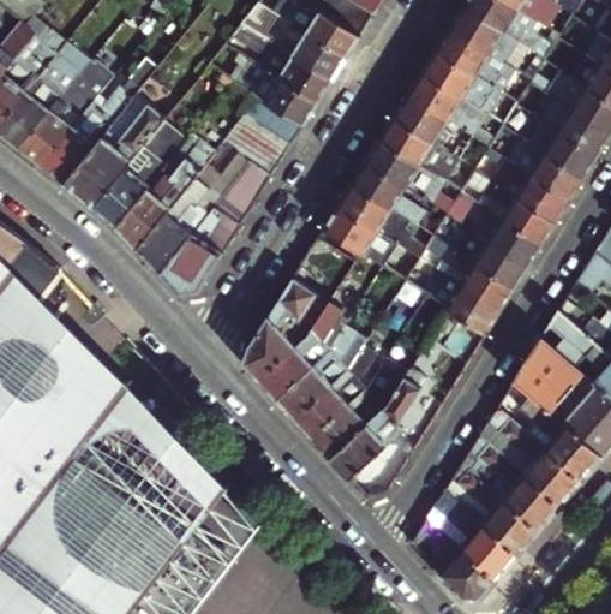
[(24,25),(34,15),(45,3),(42,0),(0,0),(0,4),(22,23),(24,25)]
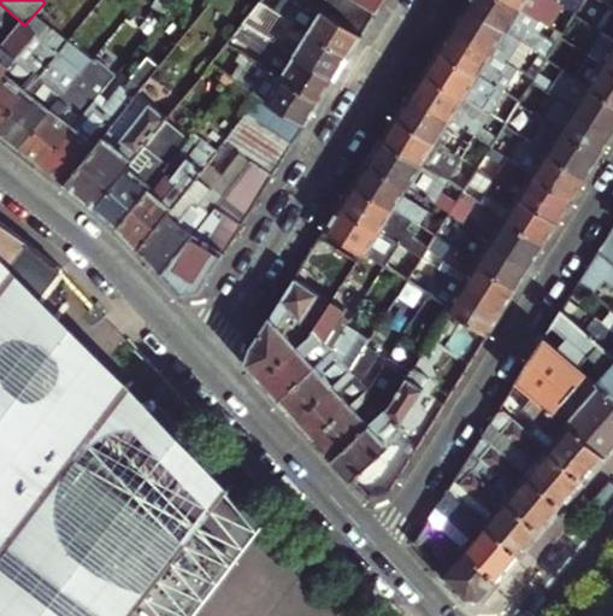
[(347,58),(360,36),(304,0),(280,0),(273,11),(347,58)]
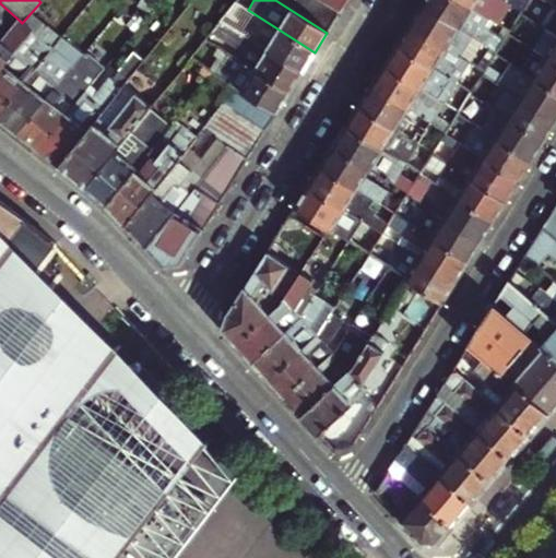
[(275,0),(327,33),(341,11),(322,0),(275,0)]
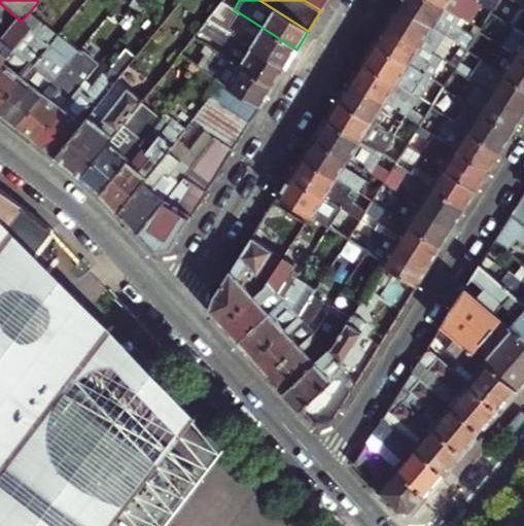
[(304,0),(321,10),(326,0),(304,0)]
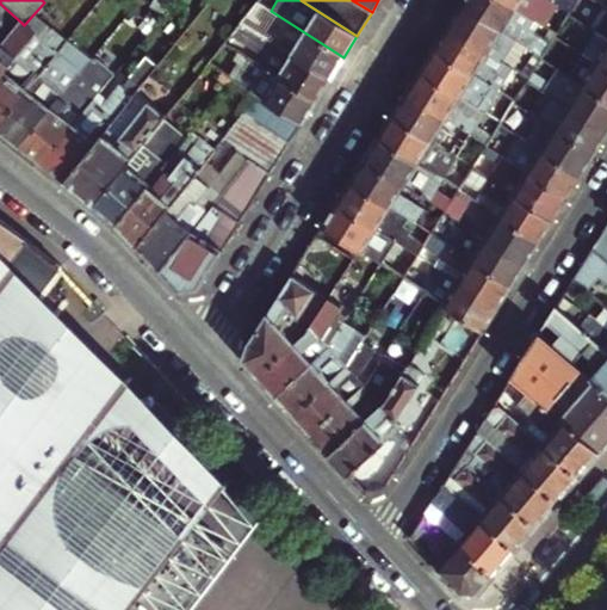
[(531,32),(537,23),(500,0),(463,0),(460,5),(524,44),(538,54),(546,41),(531,32)]
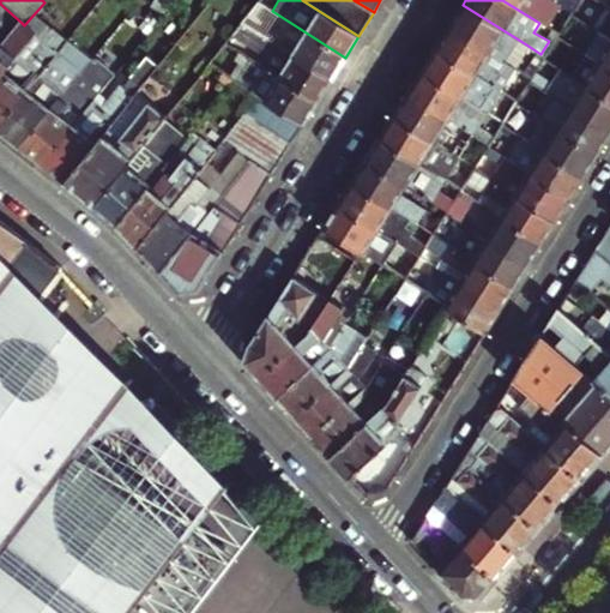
[(550,11),(532,0),(502,0),(539,23),(542,24),(550,11)]
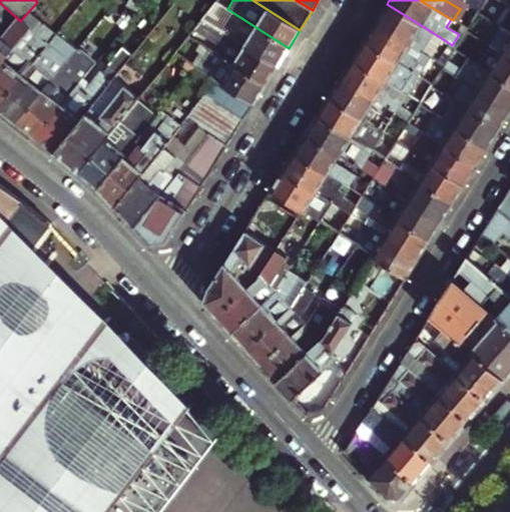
[(465,2),(461,0),(445,0),(460,9),(465,2)]
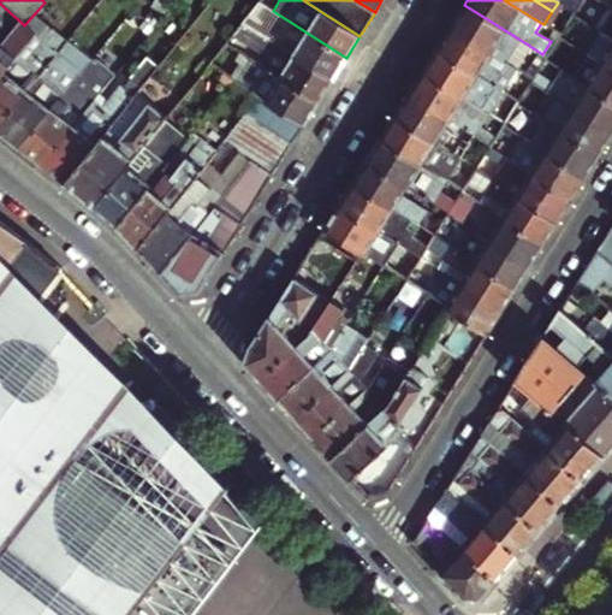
[(553,0),(558,3),(574,13),(580,4),(581,0),(553,0)]
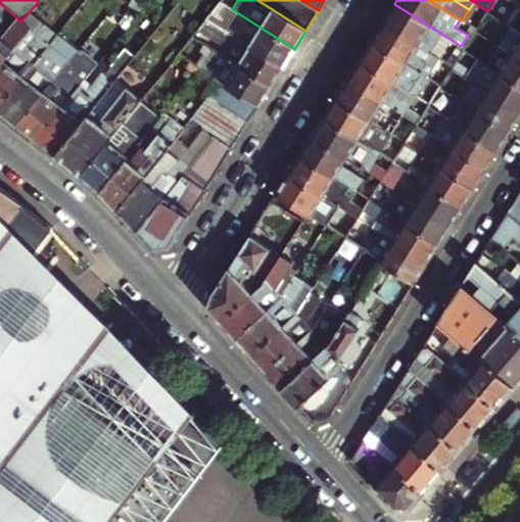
[(519,8),(512,3),(507,0),(506,0),(493,0),(492,3),(506,11),(504,13),(519,24),(519,8)]
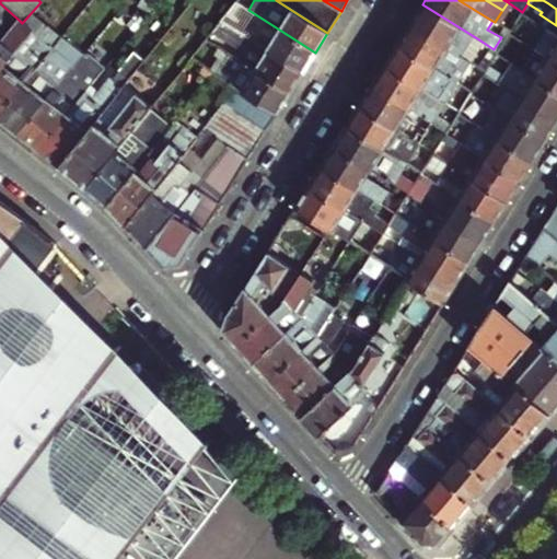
[(303,72),(315,53),(248,10),(235,2),(229,11),(250,24),(243,34),(303,72)]
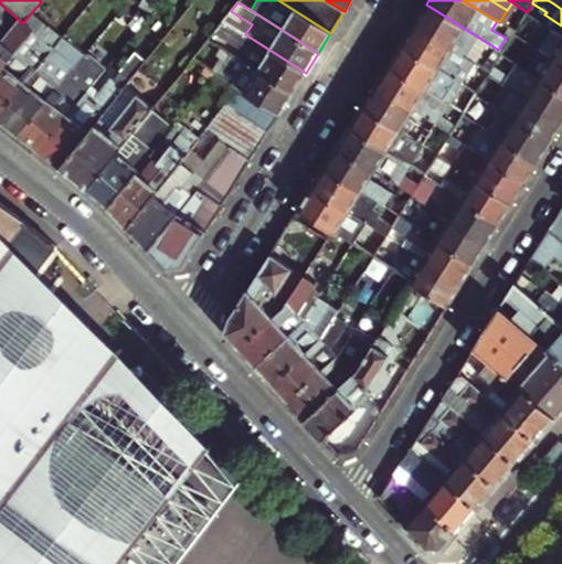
[(472,62),(485,41),(426,4),(413,25),(472,62)]
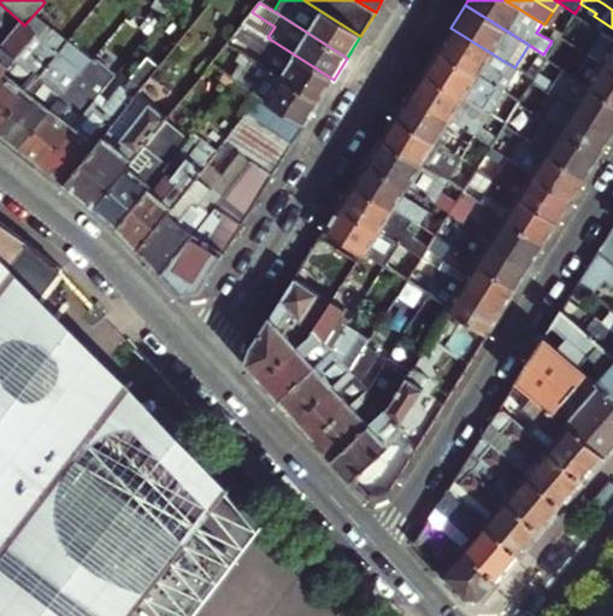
[(41,40),(51,29),(34,15),(24,25),(36,35),(35,36),(41,40)]
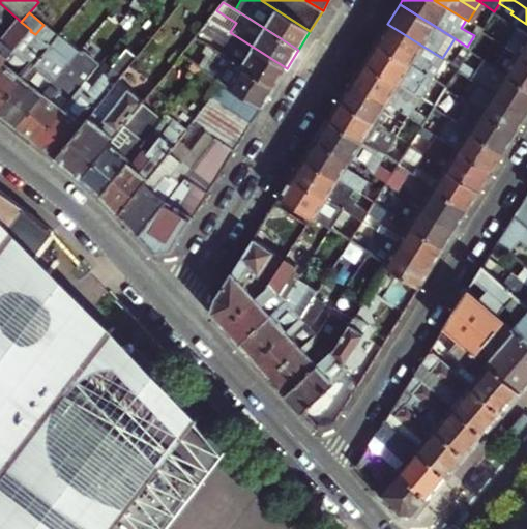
[(488,22),(501,30),(505,22),(493,13),(488,22)]
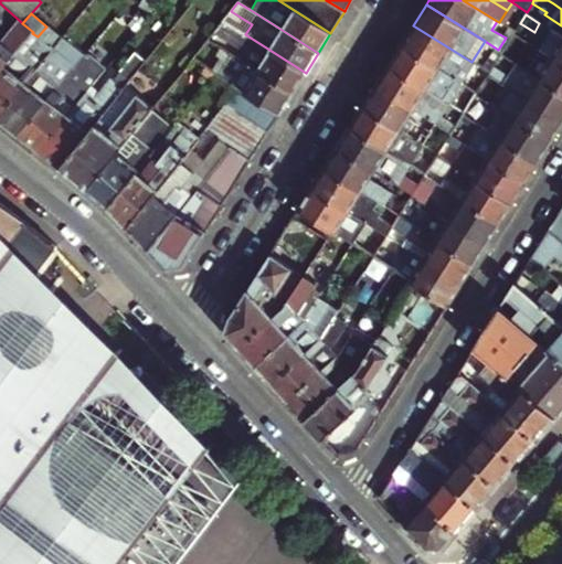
[(293,94),(306,73),(245,34),(223,20),(207,40),(240,61),(293,94)]
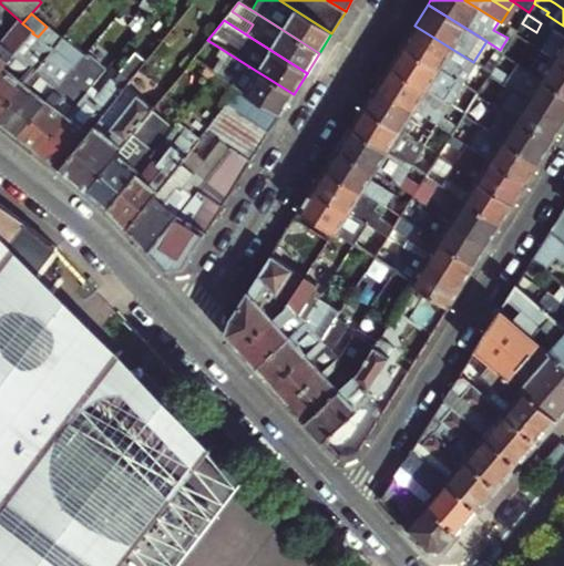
[(0,70),(32,33),(33,32),(22,23),(20,21),(0,43),(0,70)]
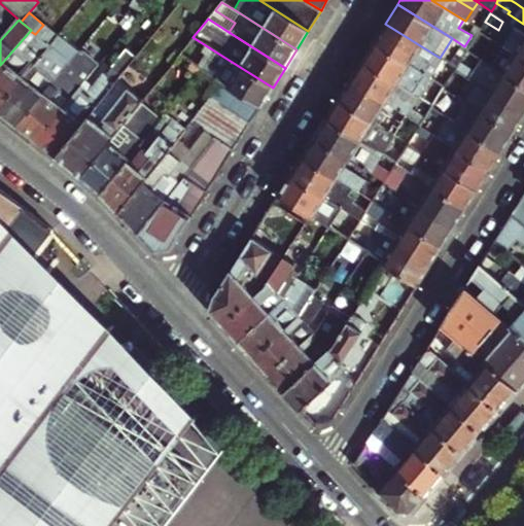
[(523,61),(523,35),(502,22),(498,30),(491,41),(501,47),(523,61)]
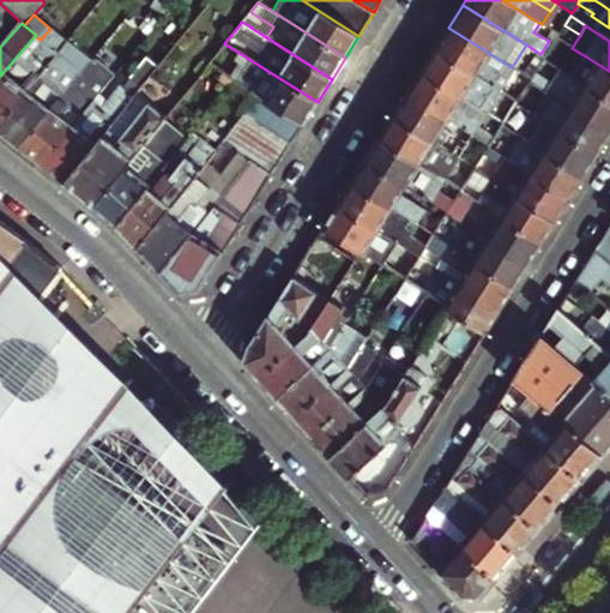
[(514,68),(512,67),(448,28),(435,50),(501,91),(514,68)]
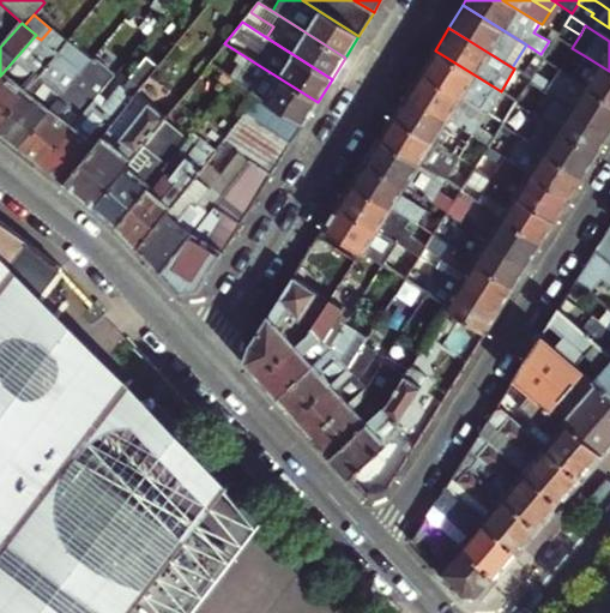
[(0,120),(65,43),(66,42),(50,29),(41,40),(35,36),(0,76),(0,120)]
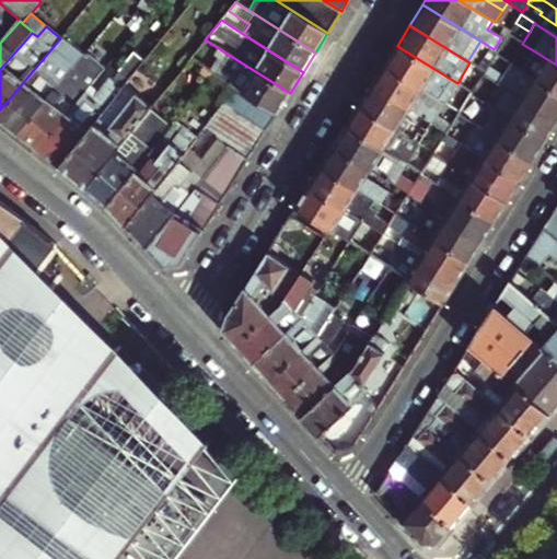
[(0,119),(16,132),(80,57),(59,39),(0,109),(0,119)]
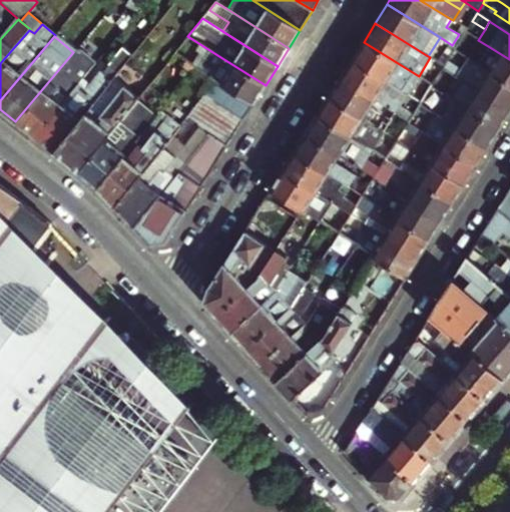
[(252,104),(266,85),(217,55),(187,36),(175,52),(195,68),(213,79),(252,104)]
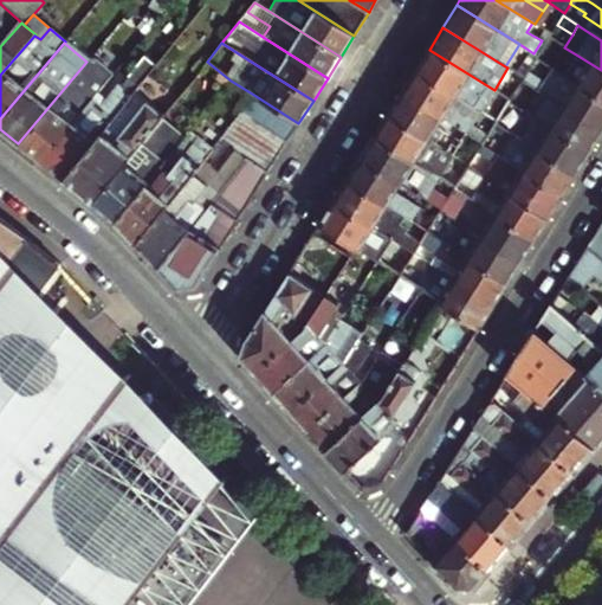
[(480,111),(487,101),(494,90),(429,50),(415,71),(480,111)]
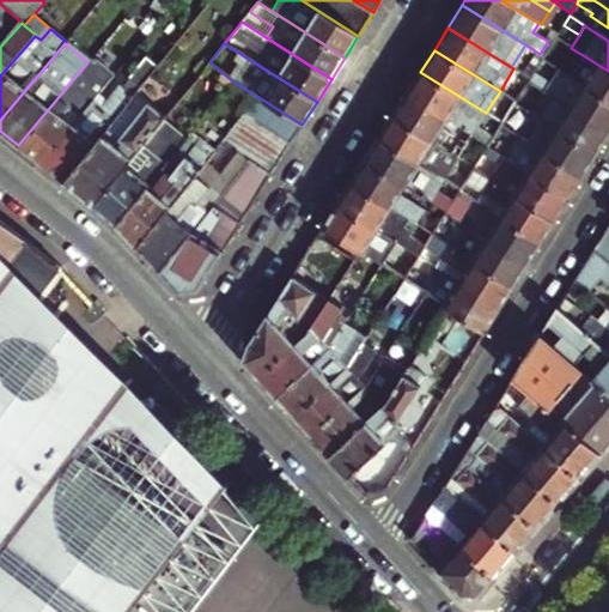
[(608,102),(608,71),(583,55),(568,77),(608,102)]
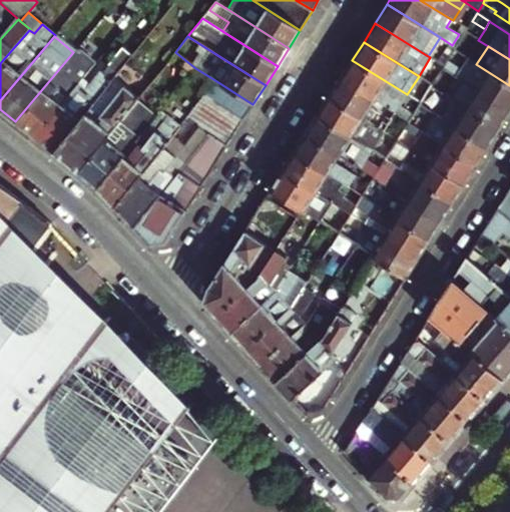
[(35,137),(53,151),(118,71),(131,55),(122,48),(106,69),(109,72),(106,77),(99,71),(85,89),(78,84),(35,137)]
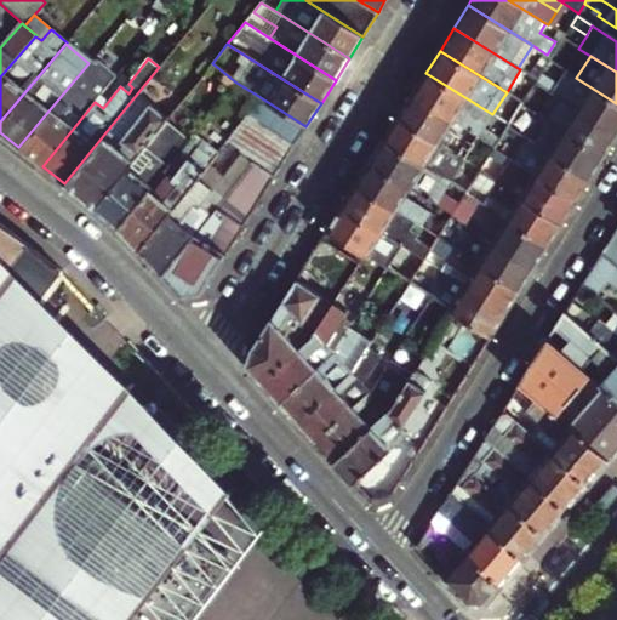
[(43,166),(95,102),(114,79),(91,60),(89,63),(18,147),(43,166)]
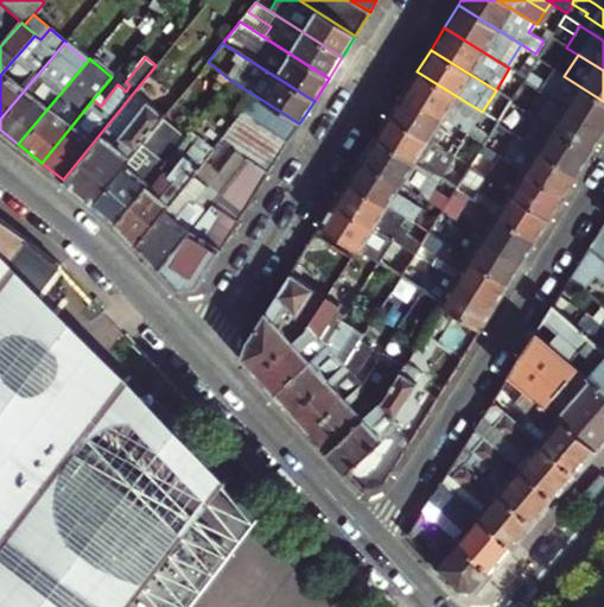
[(523,81),(529,84),(542,63),(538,59),(523,81)]
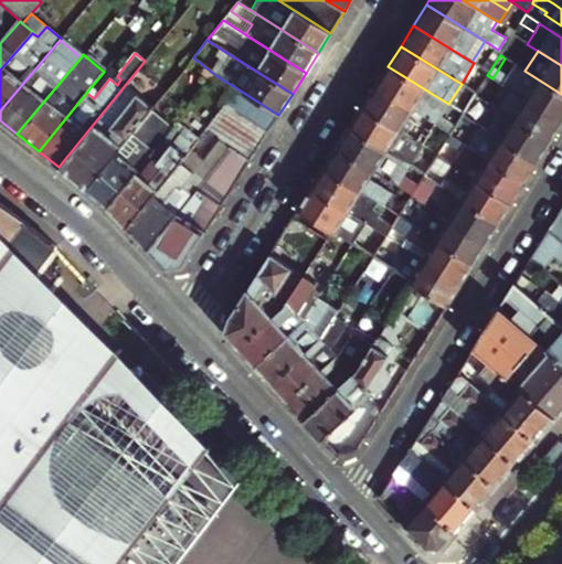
[(561,123),(561,121),(561,94),(525,71),(513,64),(507,76),(516,82),(529,91),(525,99),(561,123)]
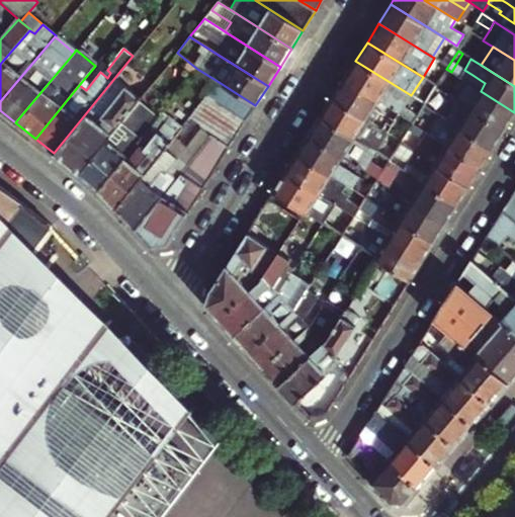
[(403,107),(411,95),(355,61),(343,80),(399,114),(413,122),(417,116),(403,107)]
